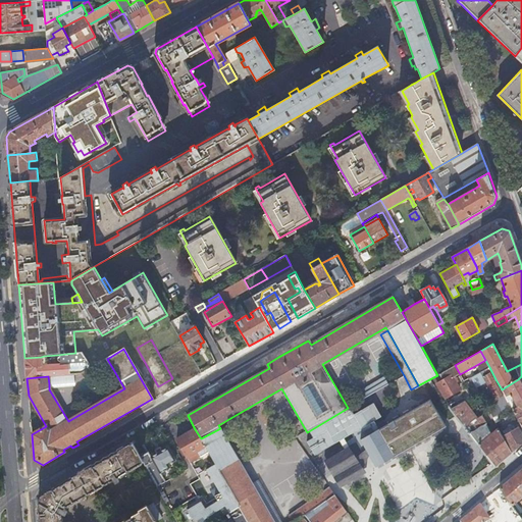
[(73,375),(80,374),(79,353),(75,353),(57,355),(57,356),(55,357),(55,359),(56,361),(57,362),(57,366),(56,366),(56,365),(44,366),(42,366),(41,357),(24,358),(27,378),(48,376),(73,375)]
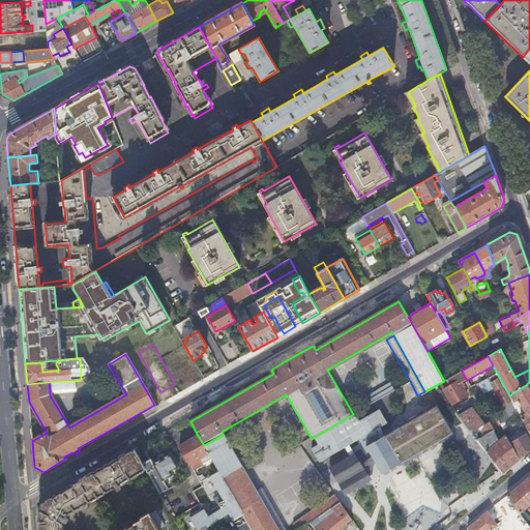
[(80,358),(81,380),(92,374),(83,358),(80,358)]
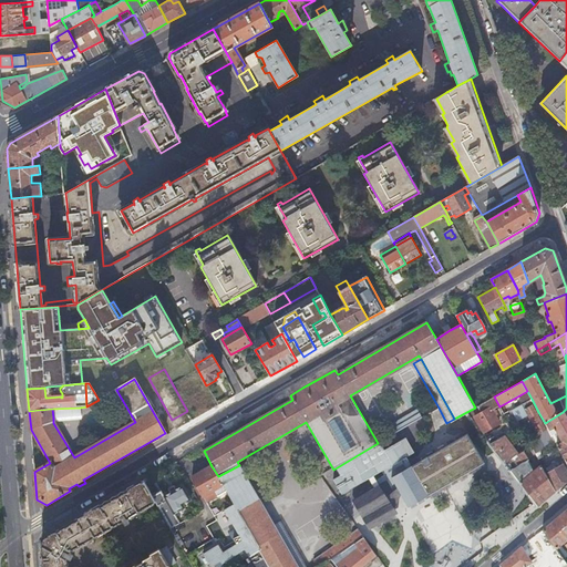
[(527,391),(519,395),(524,403),(532,399),(527,391)]
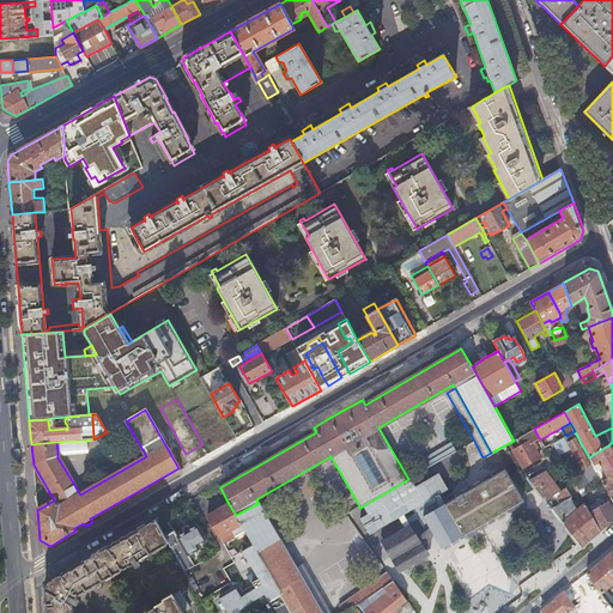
[(563,438),(553,443),(558,451),(569,445),(574,453),(576,459),(582,469),(590,465),(581,447),(582,445),(575,431),(566,436),(563,438)]
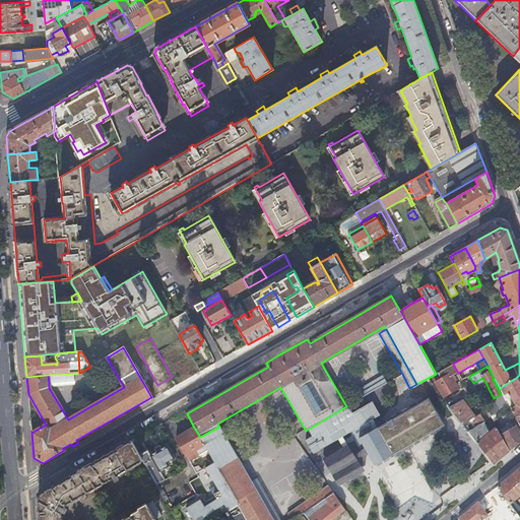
[(457,388),(452,379),(450,375),(448,372),(446,373),(447,376),(436,382),(443,396),(457,388)]
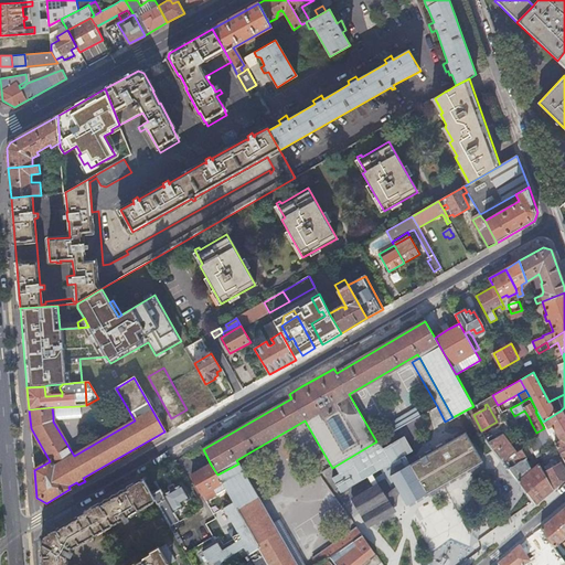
[(52,407),(53,416),(80,414),(80,406),(52,407)]
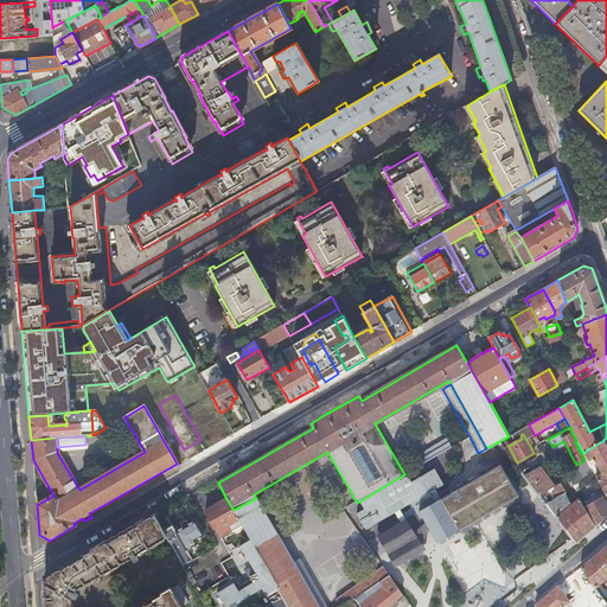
[(606,438),(602,441),(583,453),(587,460),(587,461),(588,464),(589,465),(590,466),(596,462),(602,473),(595,477),(606,498),(606,497),(606,438)]
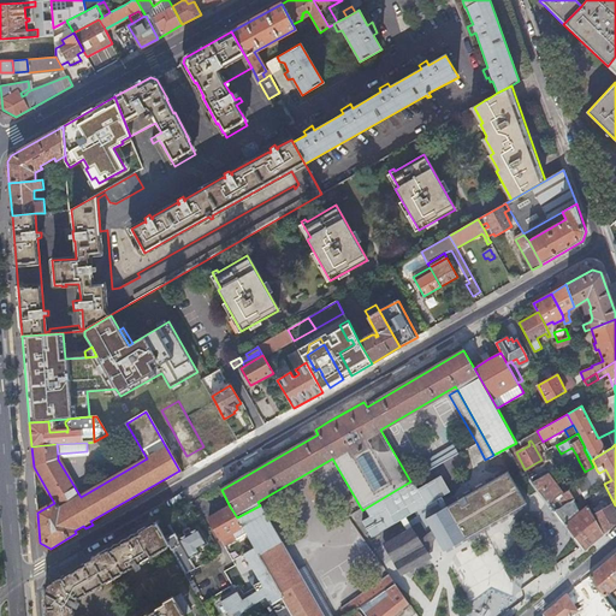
[(422,474),(457,454),(452,445),(418,466),(422,474)]
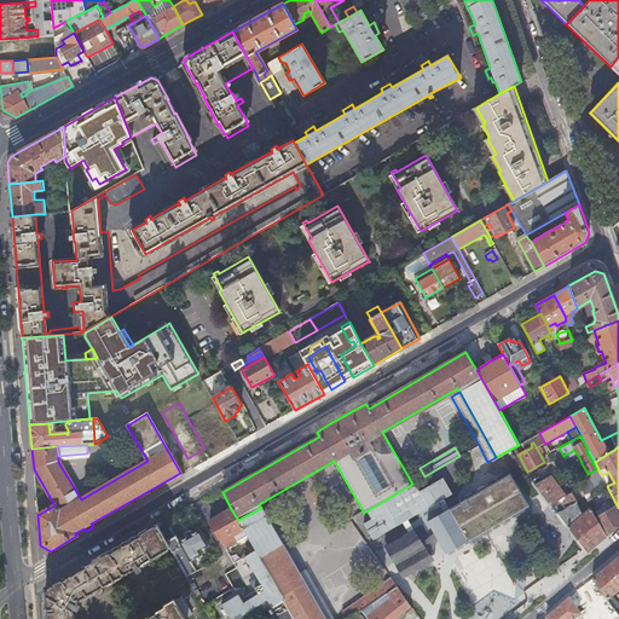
[(467,538),(472,536),(501,519),(530,501),(509,464),(450,499),(445,502),(424,514),(426,516),(409,532),(405,526),(380,542),(400,578),(426,562),(415,543),(432,526),(446,550),(467,538)]
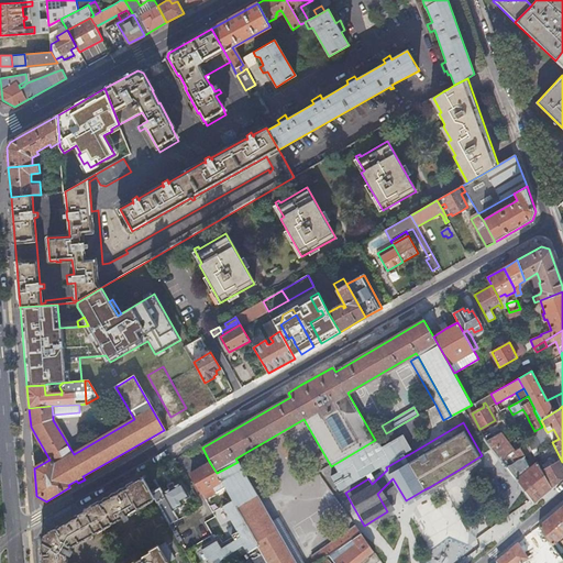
[(537,435),(526,441),(531,451),(551,440),(548,432),(547,431),(537,435)]
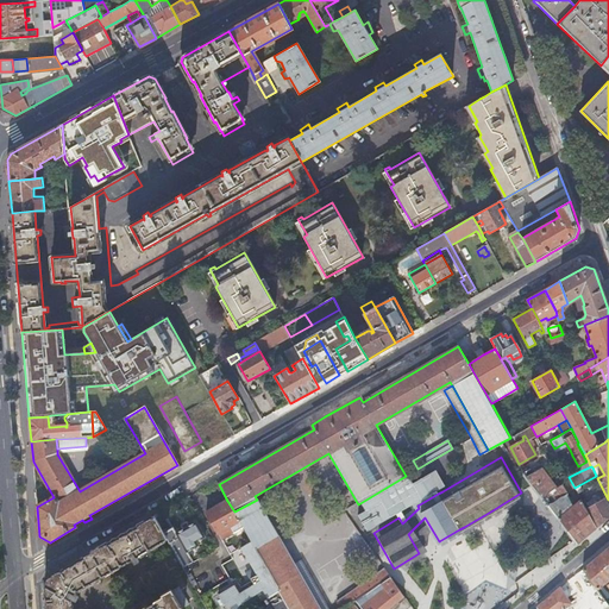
[(554,488),(541,469),(526,477),(534,488),(541,497),(554,488)]
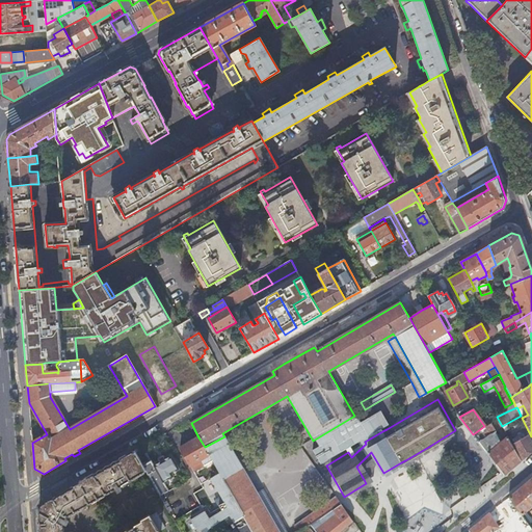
[(486,437),(496,432),(491,424),(485,428),(488,431),(484,433),(486,437)]
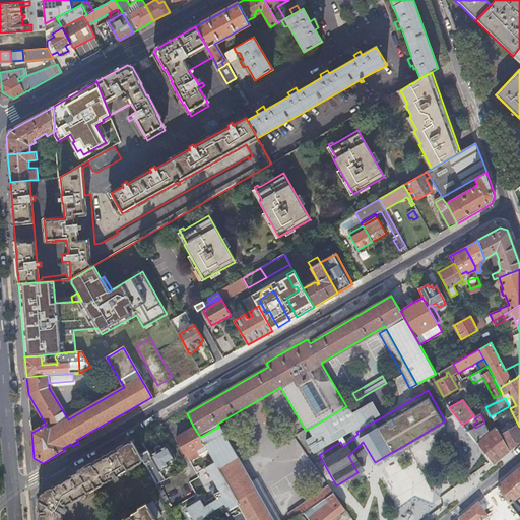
[(474,418),(473,416),(462,425),(466,430),(467,432),(475,428),(473,424),(477,421),(474,418)]
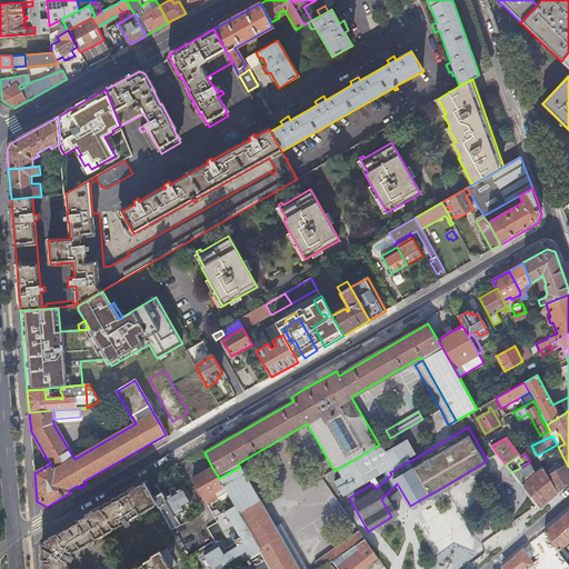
[(520,468),(511,472),(536,505),(539,508),(557,492),(548,476),(543,468),(537,473),(530,462),(520,468)]
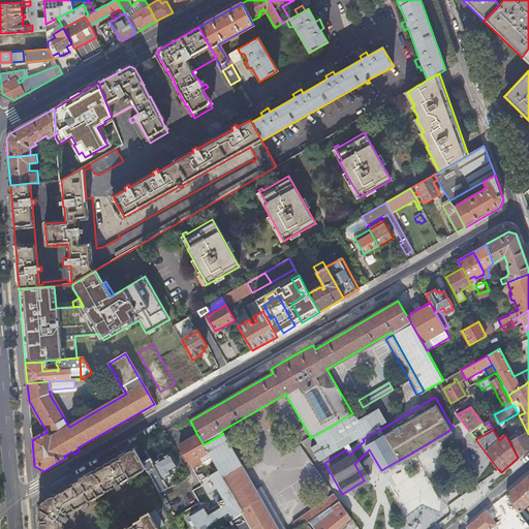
[(236,528),(278,528),(223,434),(204,444),(212,459),(217,468),(237,503),(238,505),(243,514),(235,519),(230,521),(236,528)]
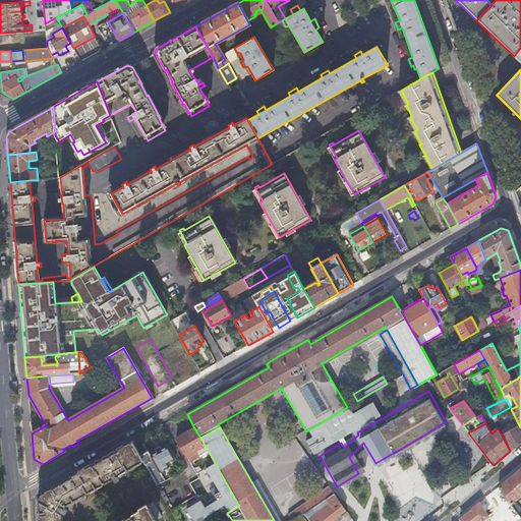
[(502,436),(510,451),(520,442),(520,436),(516,427),(502,436)]
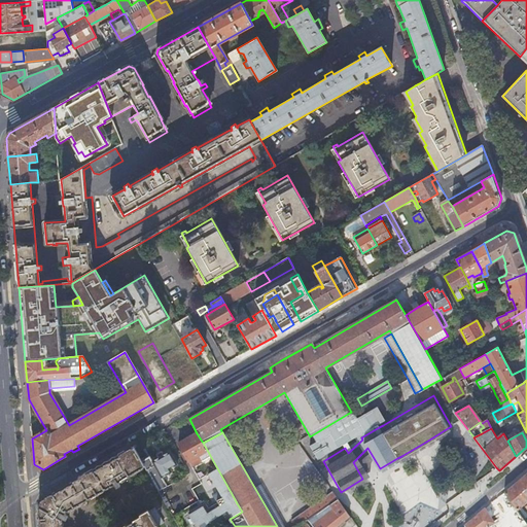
[(203,443),(197,433),(178,444),(192,467),(211,457),(203,443)]
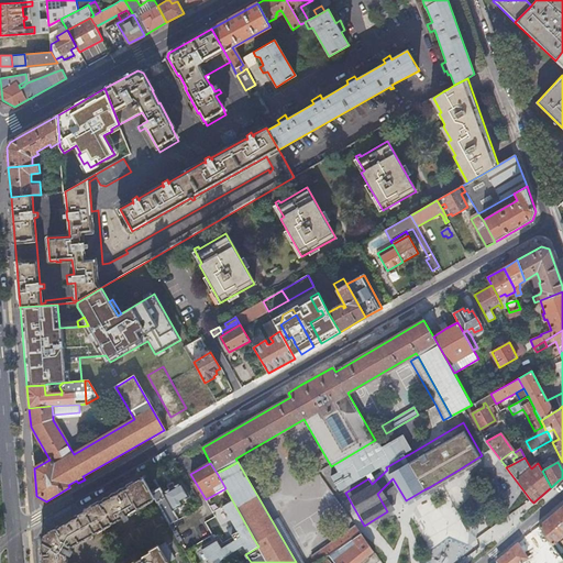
[(154,499),(167,522),(169,526),(178,520),(170,507),(163,493),(151,472),(142,477),(154,499)]
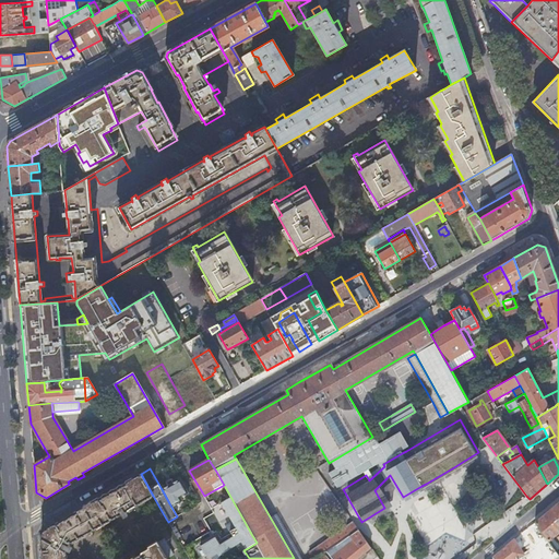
[(40,539),(42,558),(66,558),(66,551),(70,543),(153,496),(141,474),(46,528),(40,539)]
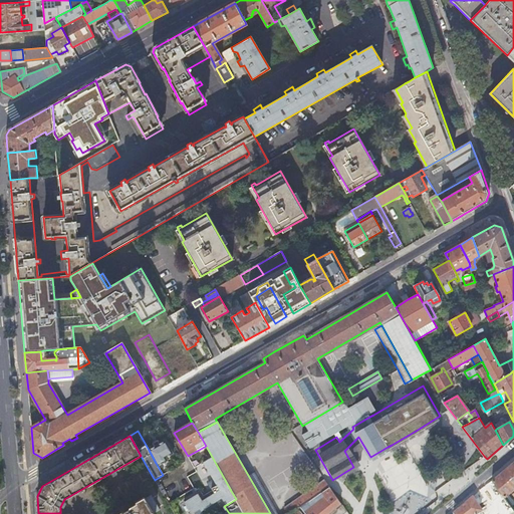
[(166,440),(159,444),(156,446),(149,450),(156,463),(173,453),(166,440)]
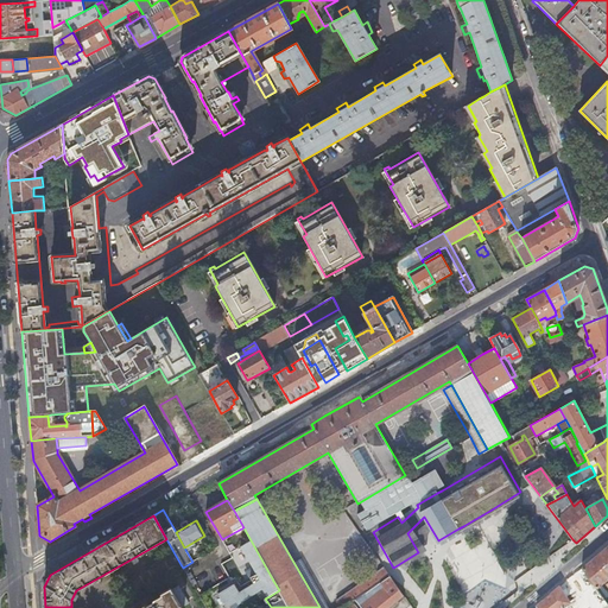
[(263,584),(272,578),(249,538),(239,544),(263,584)]
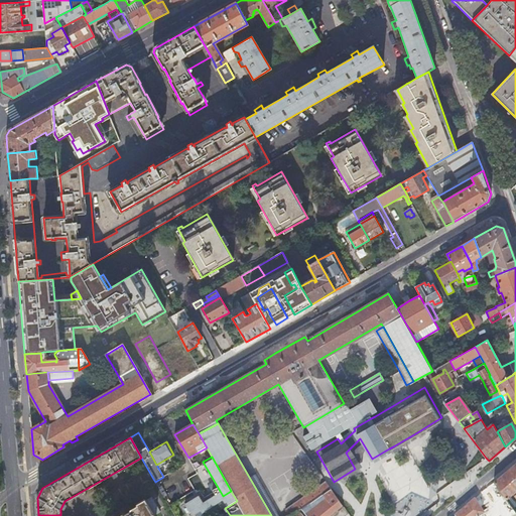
[(515,464),(494,483),(513,509),(515,507),(515,501),(511,495),(515,491),(515,464)]
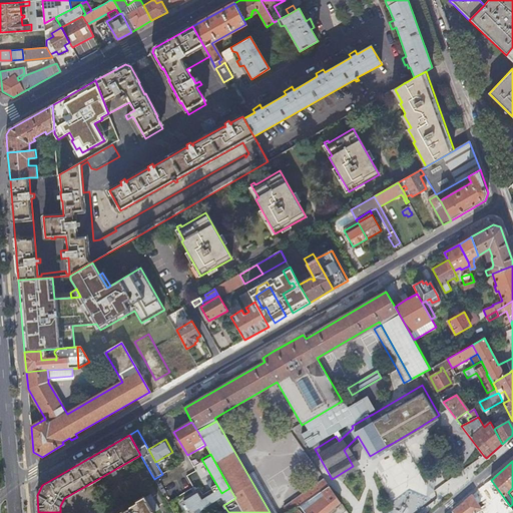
[(284,507),(288,512),(289,512),(300,506),(329,486),(328,484),(324,478),(284,507)]
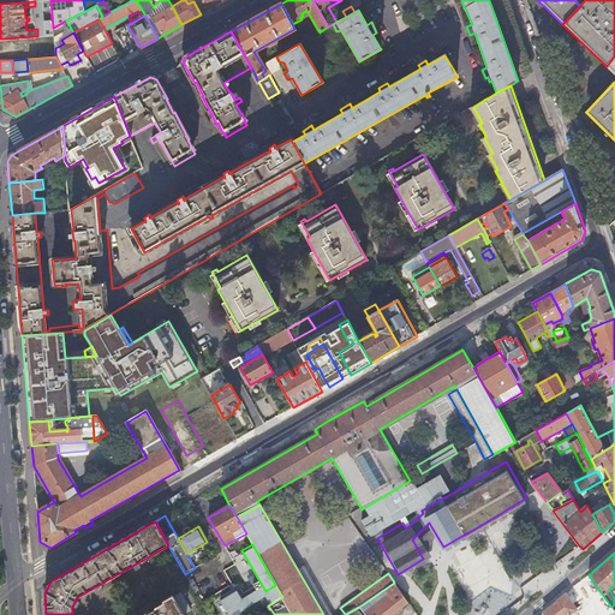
[(597,614),(614,614),(614,610),(611,607),(589,575),(577,585),(597,614)]
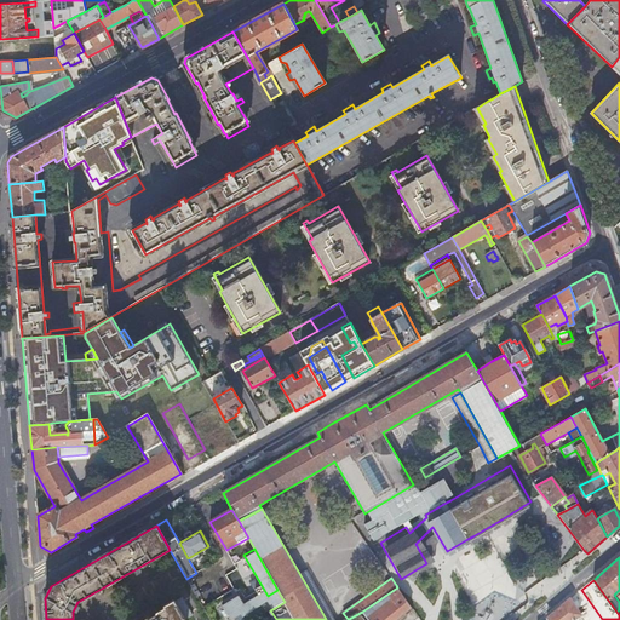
[(362,612),(369,619),(394,619),(396,619),(412,607),(397,587),(362,612)]
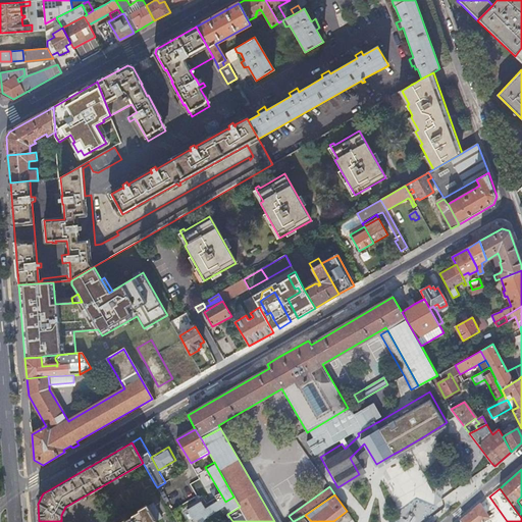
[(226,504),(231,512),(240,507),(235,499),(226,504)]
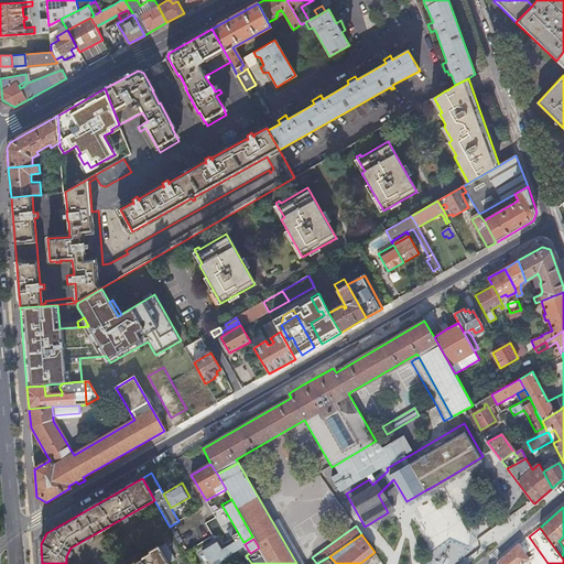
[(217,555),(221,563),(231,563),(246,555),(237,542),(217,555)]
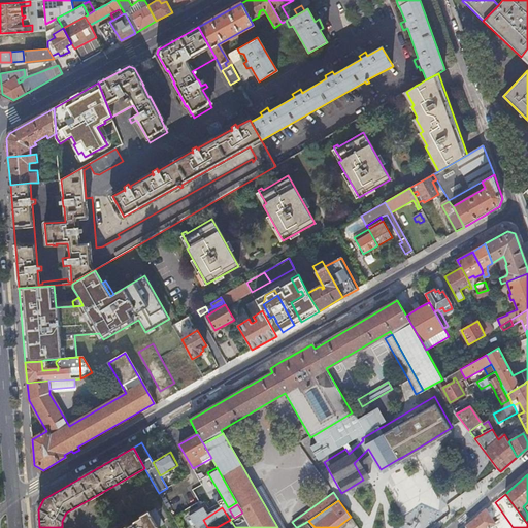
[(158,527),(163,524),(155,508),(149,513),(147,510),(139,516),(140,518),(133,522),(132,525),(128,527),(124,526),(121,527),(158,527)]
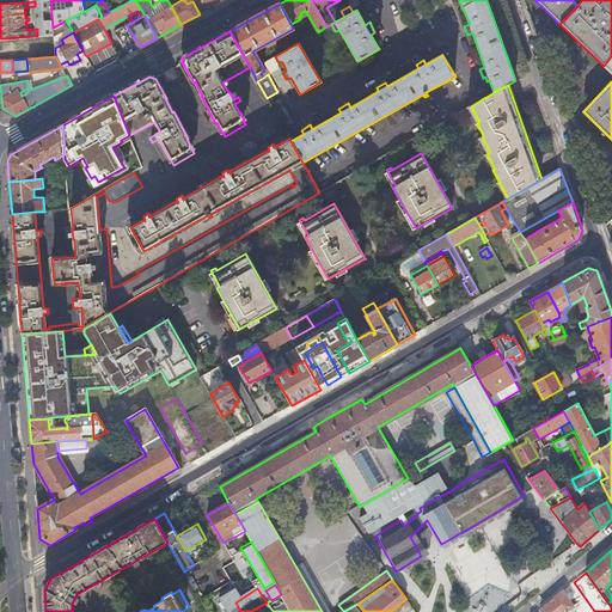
[(540,611),(565,611),(574,606),(563,592),(540,611)]
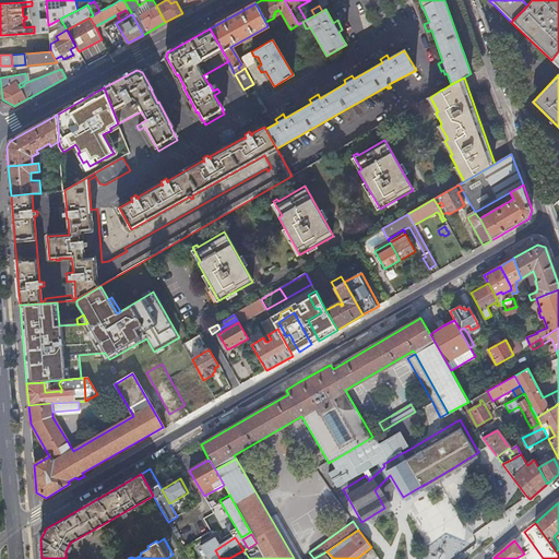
[(357,558),(360,558),(372,550),(371,547),(357,558)]
